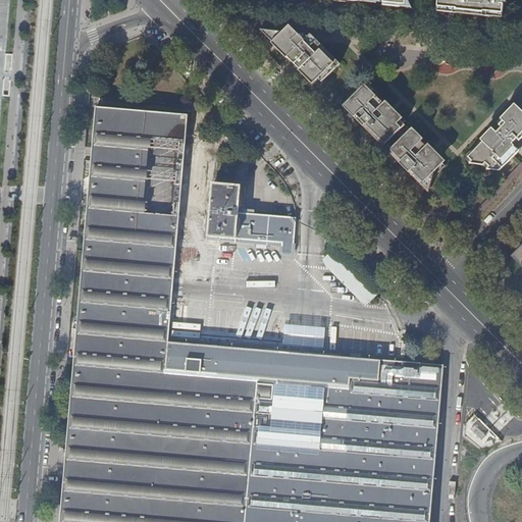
[(449,0),(448,0),(447,0),(447,9),(466,11),(465,15),(492,17),(492,13),(512,15),(513,6),(511,6),(511,4),(515,5),(515,0),(449,0)]
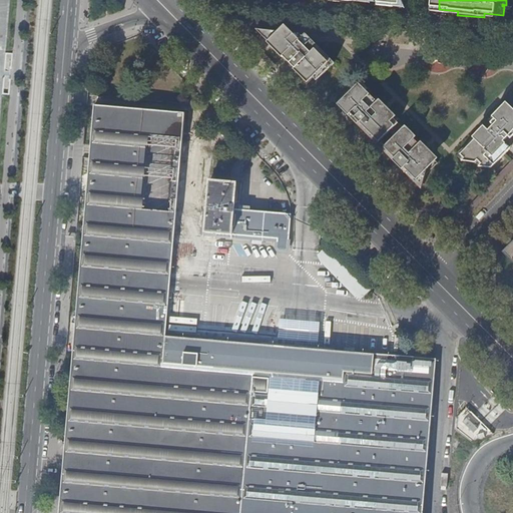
[(306,36),(278,30),(272,37),(300,60),(305,64),(305,66),(318,80),(334,64),(306,36)]
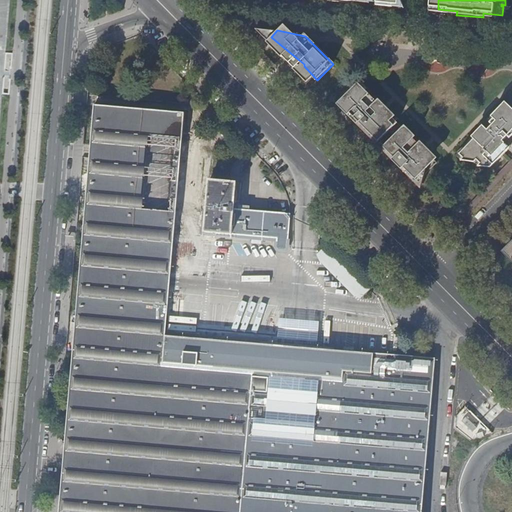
[(408,168),(404,171),(406,174),(415,183),(436,161),(357,81),(336,103),(356,124),(359,127),(364,123),(368,127),(364,131),(370,139),(399,167),(404,163),(408,168)]
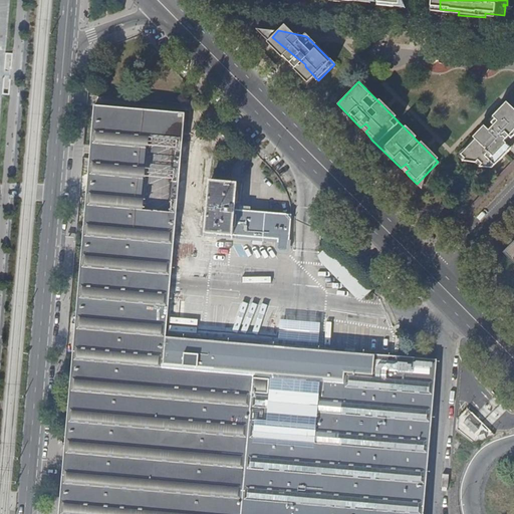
[(473,161),(476,159),(479,162),(477,165),(480,165),(492,168),(501,158),(507,152),(500,145),(509,136),(511,138),(513,135),(513,107),(510,104),(492,122),(494,124),(488,132),(484,129),(480,133),(478,131),(458,150),(463,156),(460,159),(462,159),(473,161)]
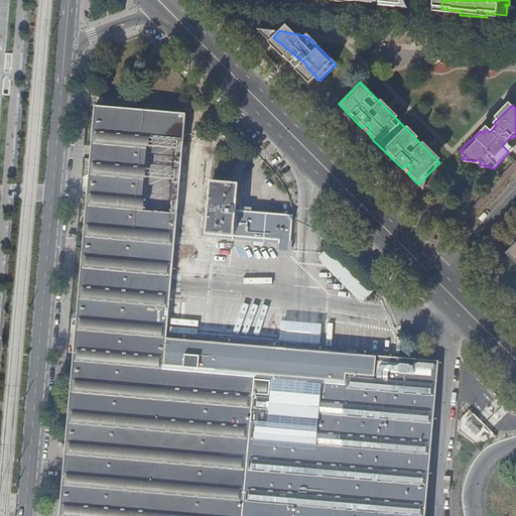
[(185,114),(96,106),(60,515),(423,515),(438,363),(167,339),(185,114)]
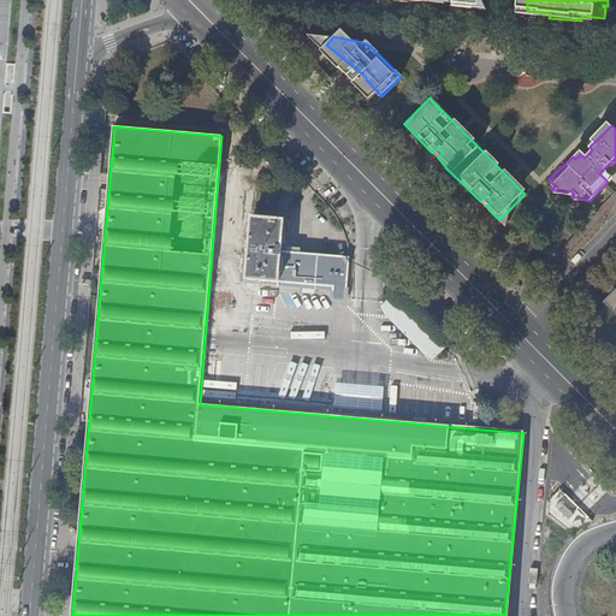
[(438,148),(432,153),(438,158),(443,153),(438,148)]
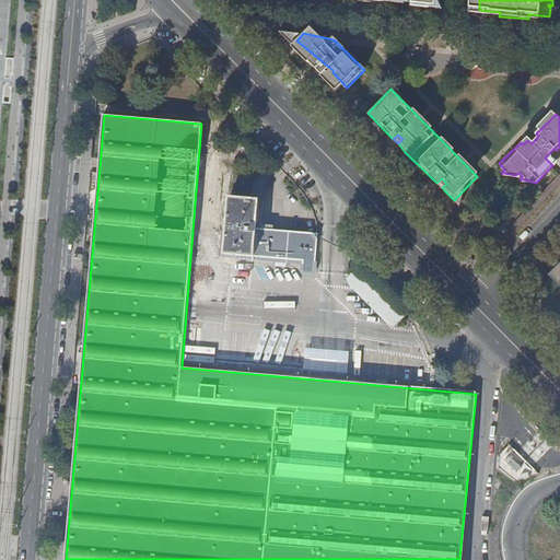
[(257,223),(259,201),(229,198),(224,258),(303,266),(303,271),(305,275),(312,275),(315,271),(317,235),(263,230),(263,223),(257,223)]
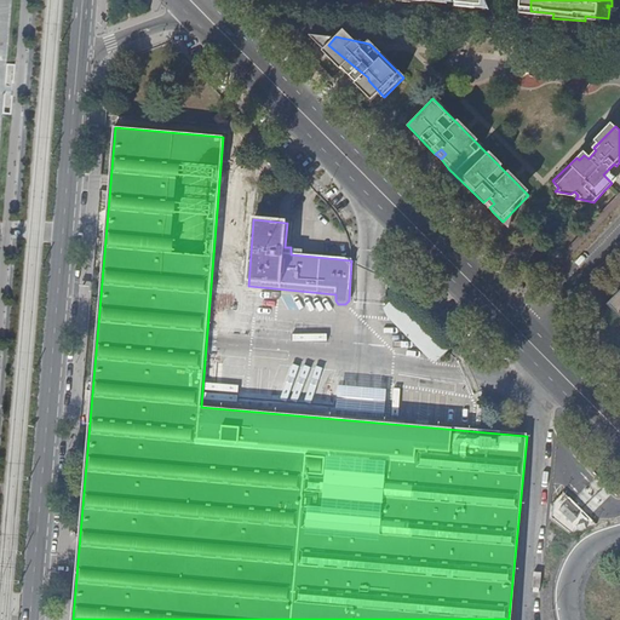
[(264,293),(264,310),(287,310),(287,293),(264,293)]
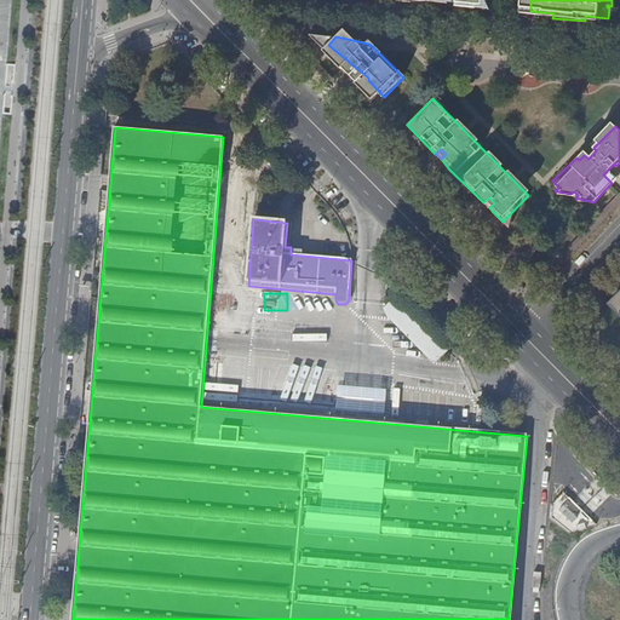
[(380,311),(435,365),(452,346),(399,293),(380,311)]
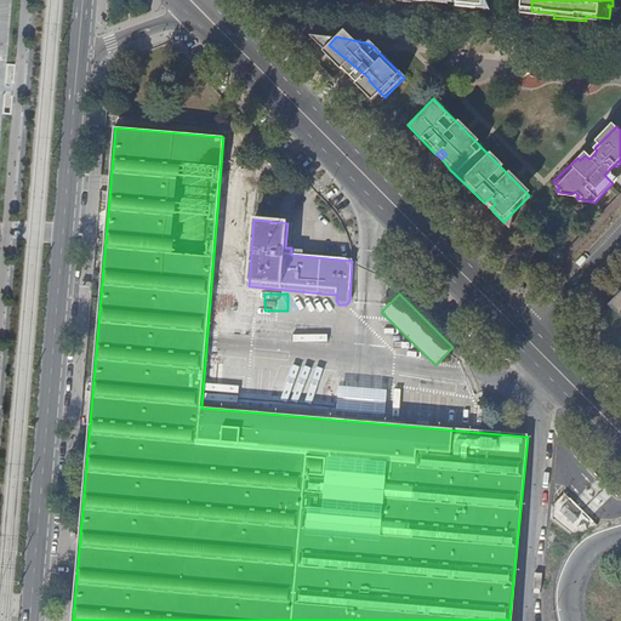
[(620,295),(608,308),(620,320),(620,295)]
